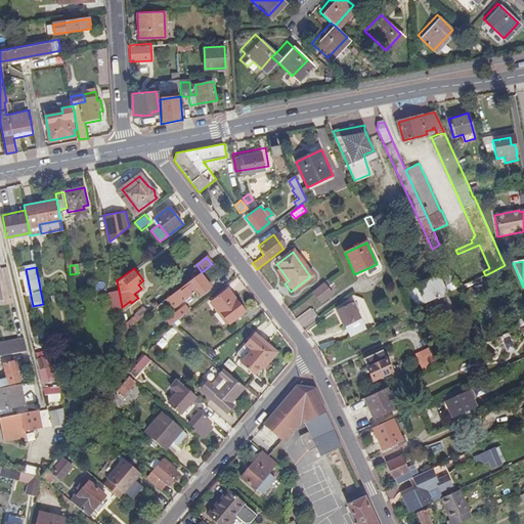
[(450,270),(436,276),(443,294),(447,293),(459,288),(450,270)]
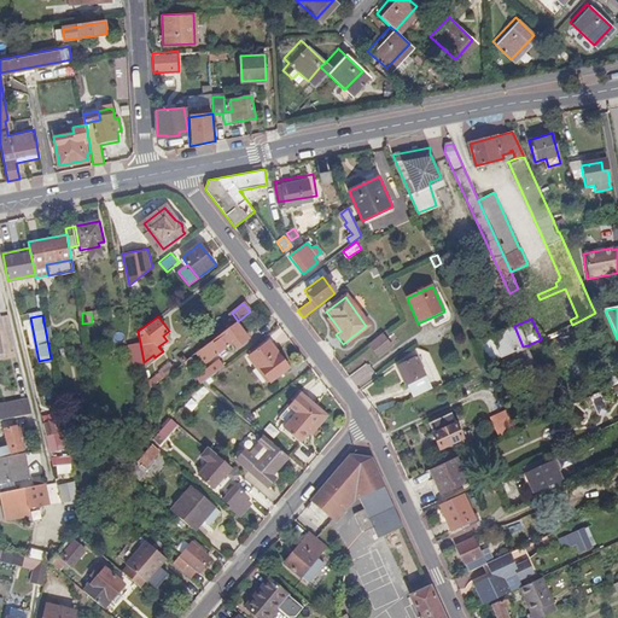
[(234,328),(232,326),(203,348),(211,359),(235,340),(240,347),(250,339),(239,325),(234,328)]
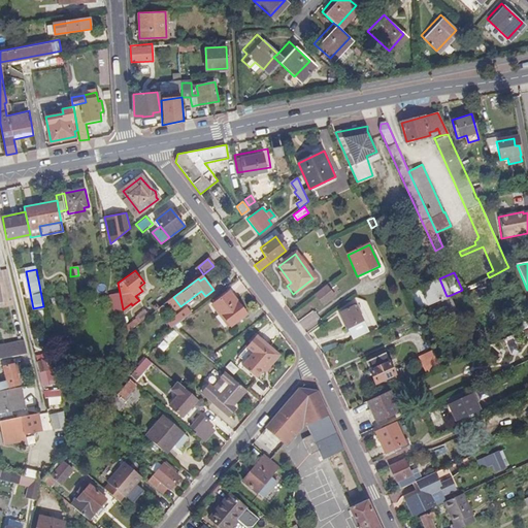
[(427,305),(447,296),(439,278),(419,288),(427,305)]
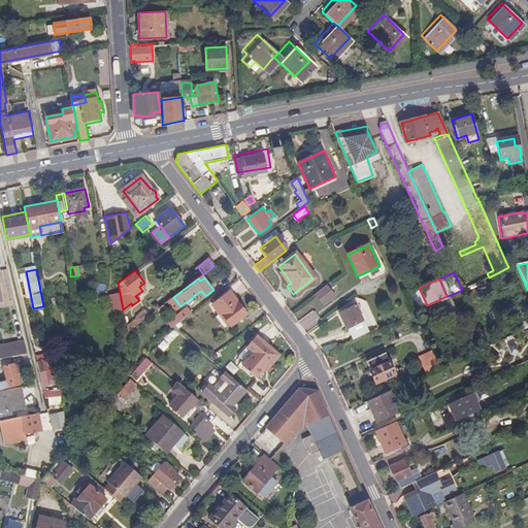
[(311,295),(322,307),(335,296),(326,284),(311,295)]
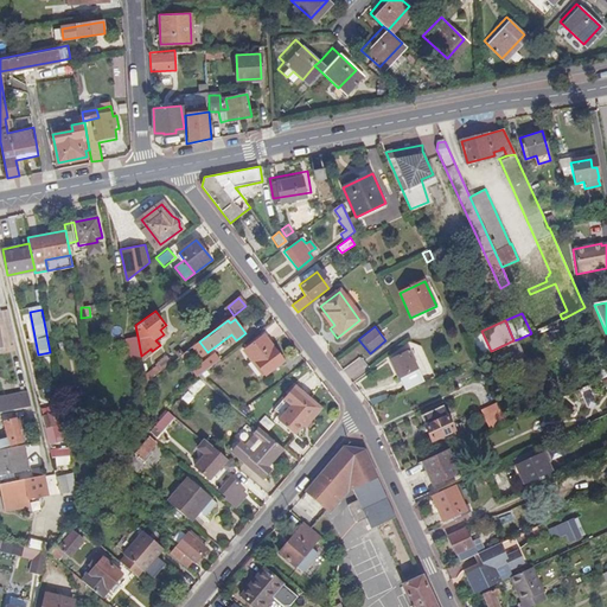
[(491,351),(481,331),(470,337),(479,357),(491,351)]
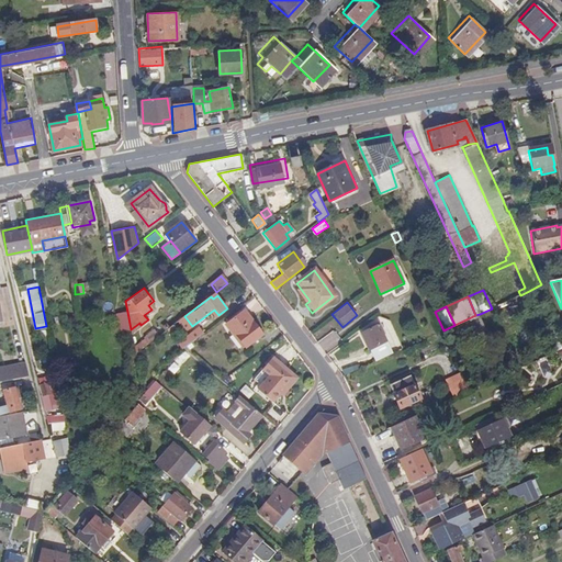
[(245,347),(262,334),(244,311),(226,325),(234,335),(235,334),(245,347)]
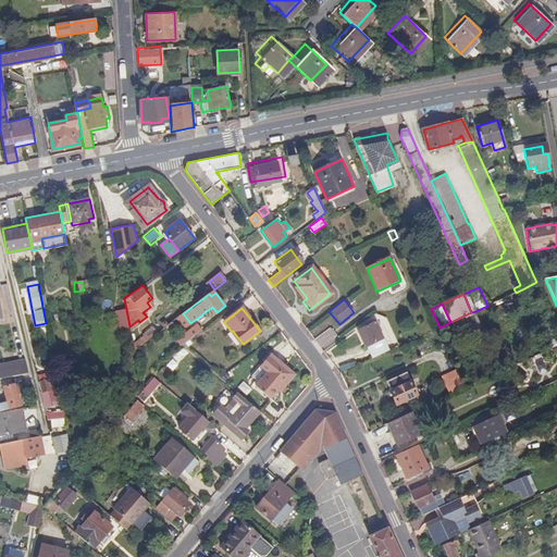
[(119,331),(131,327),(130,326),(126,309),(115,311),(119,331)]
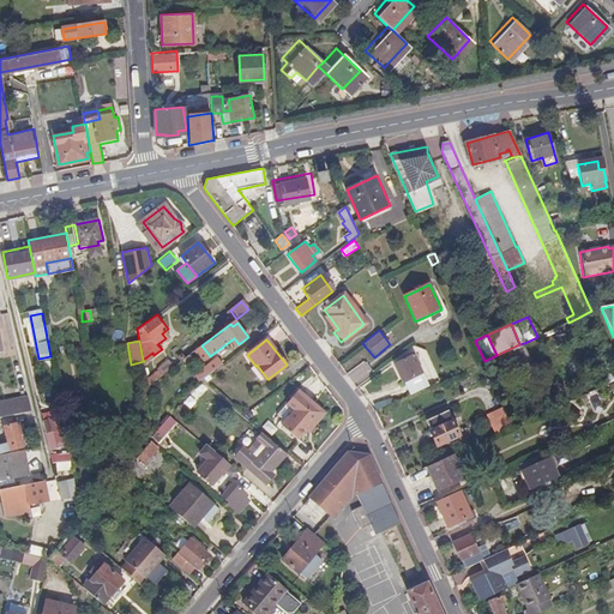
[(519,344),(497,355),(499,361),(523,350),(527,357),(503,368),(505,373),(531,361),(524,343),(519,344)]
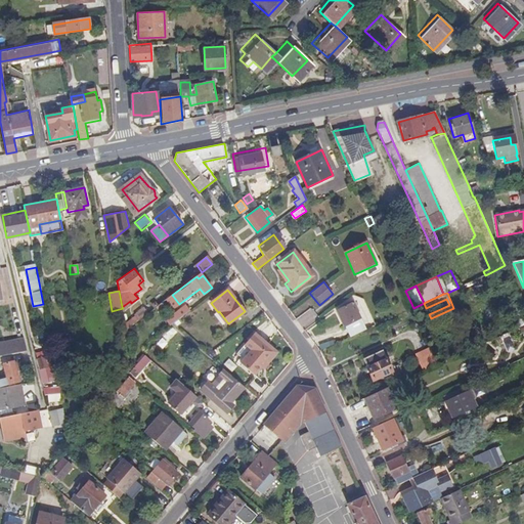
[(449,305),(446,299),(426,308),(429,314),(449,305)]
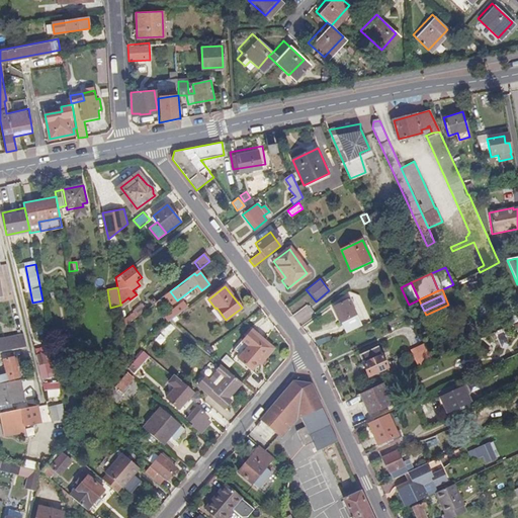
[(159,300),(154,304),(158,309),(162,305),(159,300)]
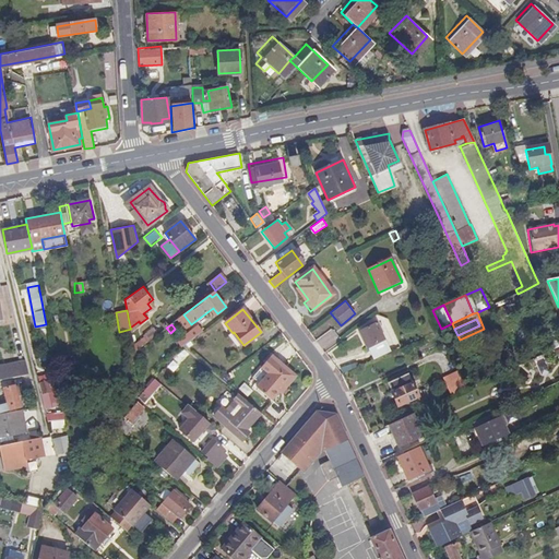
[(375,359),(390,353),(377,324),(359,331),(367,348),(369,347),(375,359)]
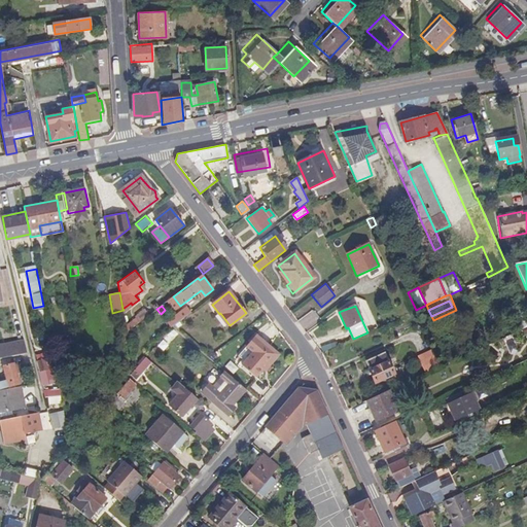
[(190,312),(186,307),(167,322),(171,328),(173,326),(175,324),(179,321),(190,312)]
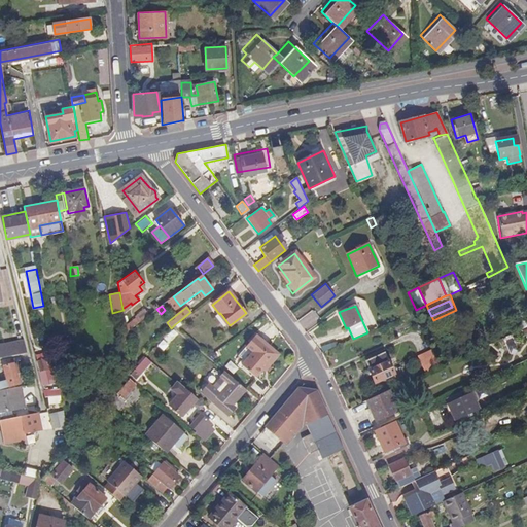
[(136,317),(140,322),(149,315),(144,309),(135,316),(136,317)]
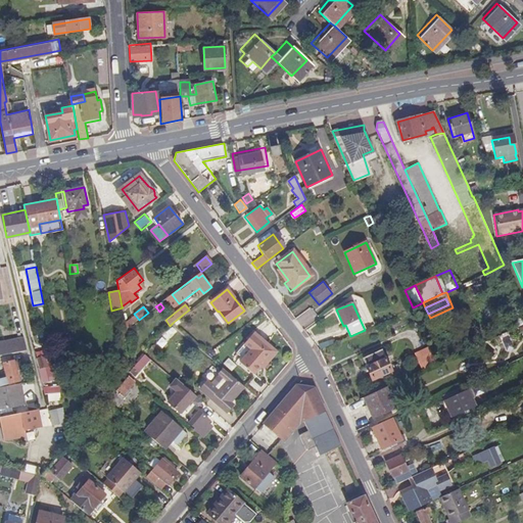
[(125,322),(127,329),(139,320),(135,315),(125,322)]
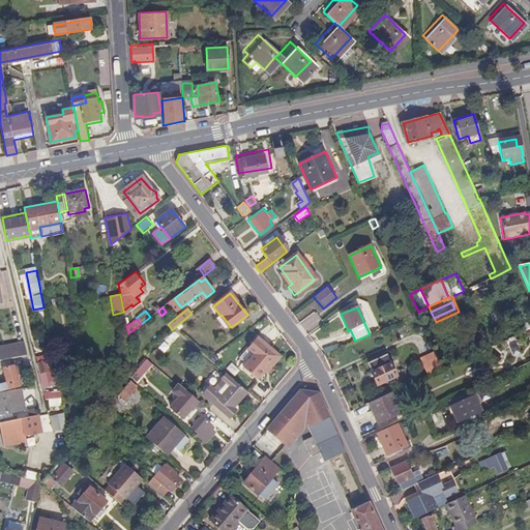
[(168,339),(174,344),(180,336),(174,331),(168,339)]
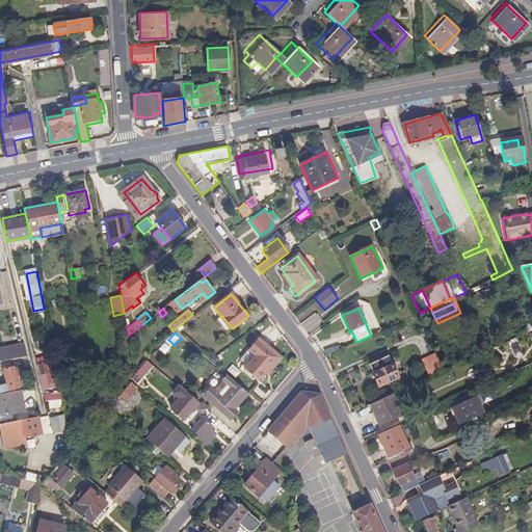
[(271,368),(281,356),(259,337),(240,358),(247,364),(243,368),(258,380),(269,367),(271,368)]
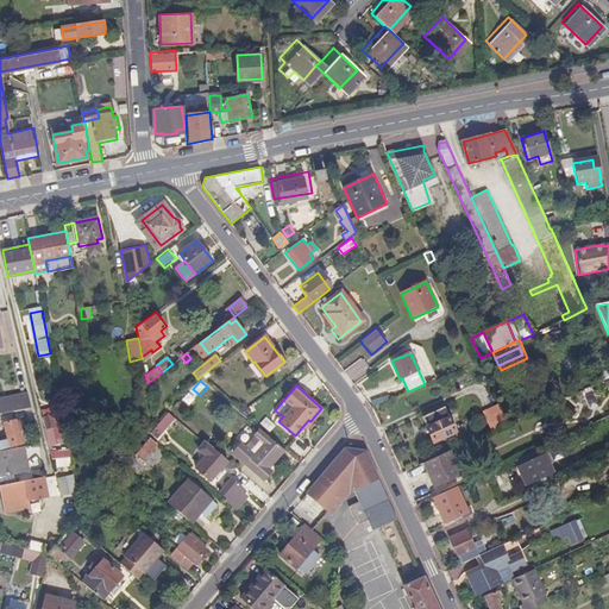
[(0,415),(31,408),(27,393),(0,399),(0,415)]
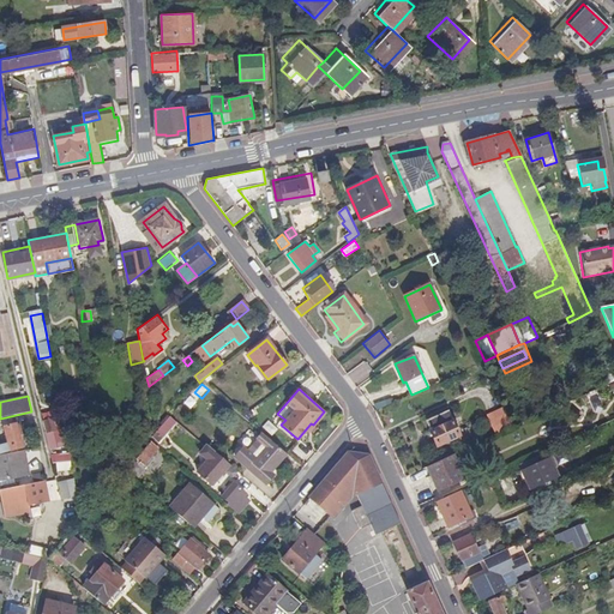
[(591,404),(596,415),(605,410),(600,399),(591,404)]
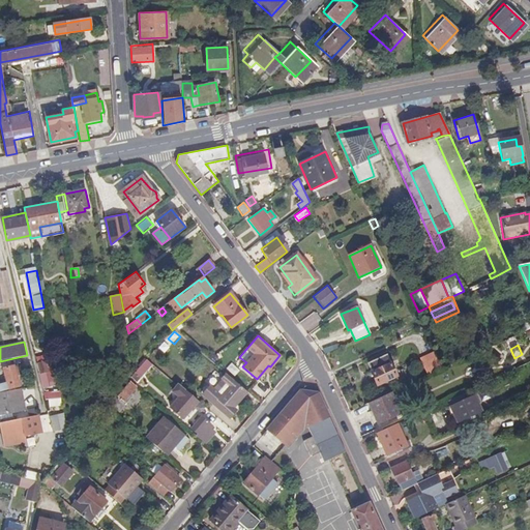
[(428,376),(444,369),(435,350),(419,357),(428,376)]
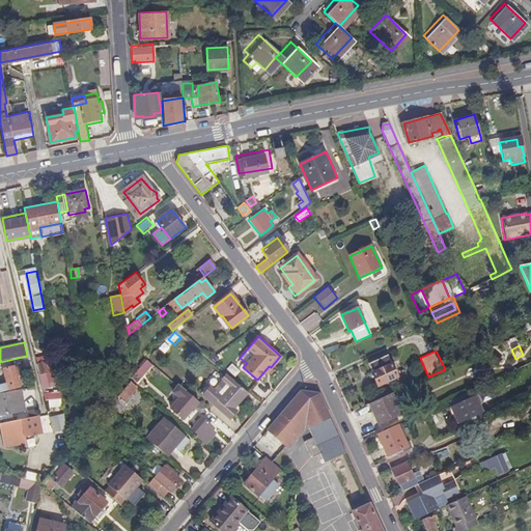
[(47,385),(53,383),(49,365),(47,365),(44,354),(35,356),(42,380),(46,379),(47,385)]
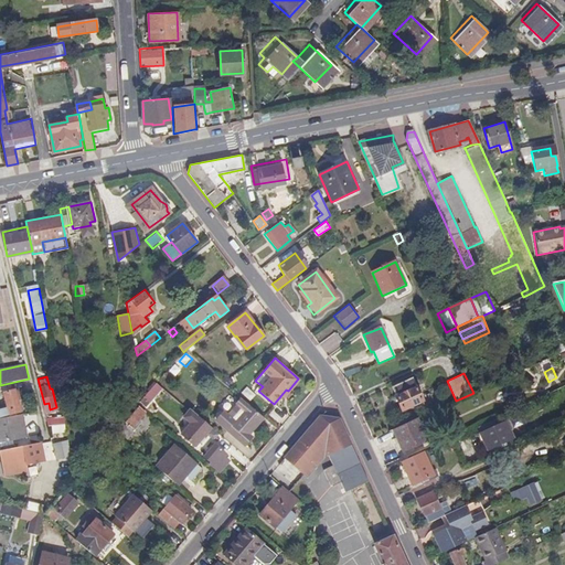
[(411,380),(391,388),(402,411),(422,402),(411,380)]
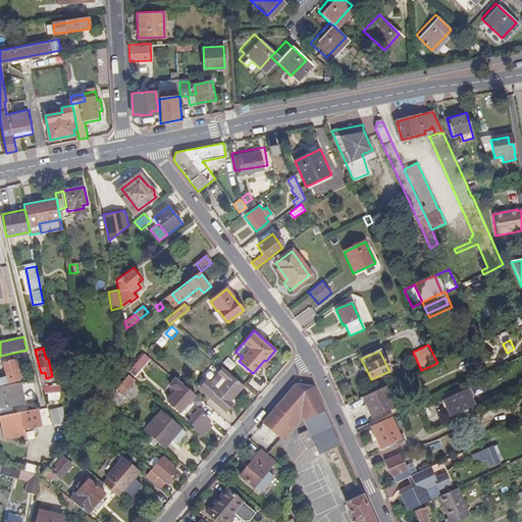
[(134,366),(133,368),(139,373),(150,360),(144,355),(134,366)]
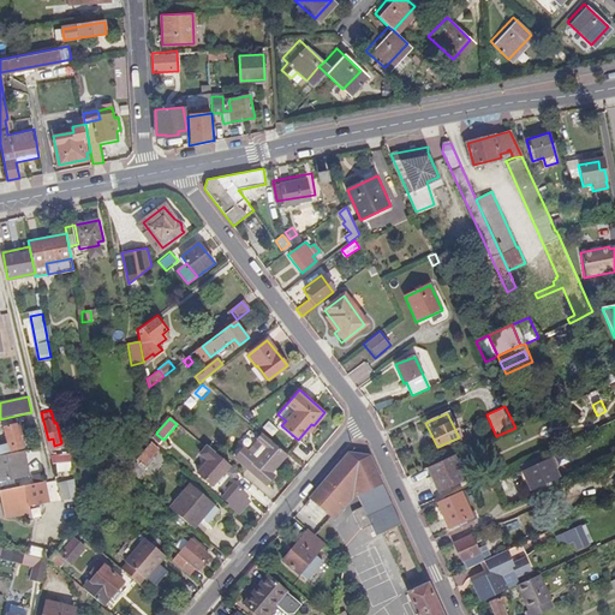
[(19,440),(17,425),(5,428),(7,443),(0,445),(0,455),(9,454),(9,452),(25,448),(23,440),(19,440)]
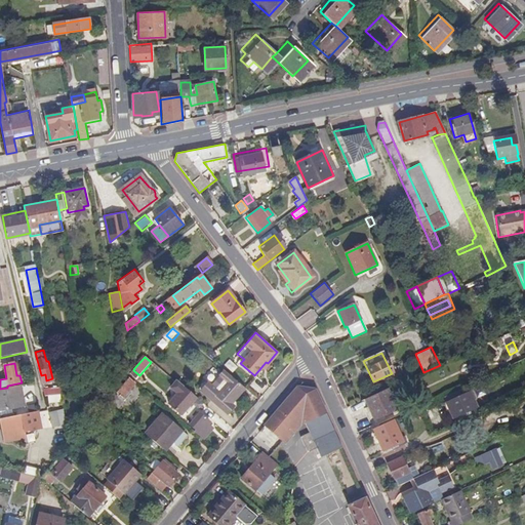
[(211,399),(210,400),(228,414),(233,407),(230,405),(244,388),(224,370),(218,376),(219,376),(212,386),(208,381),(201,390),(211,399)]
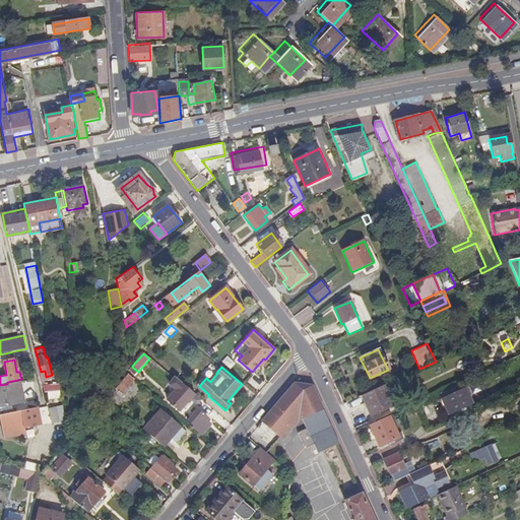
[(108,399),(118,408),(126,399),(124,397),(137,382),(129,375),(108,399)]
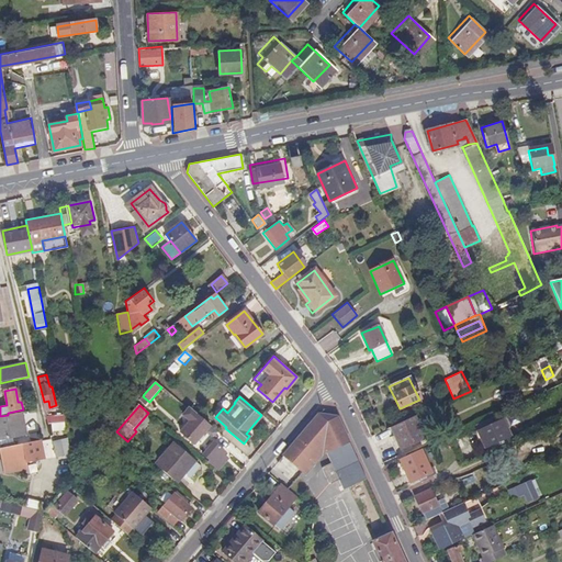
[(192,445),(210,426),(189,408),(182,416),(189,423),(180,433),(192,445)]
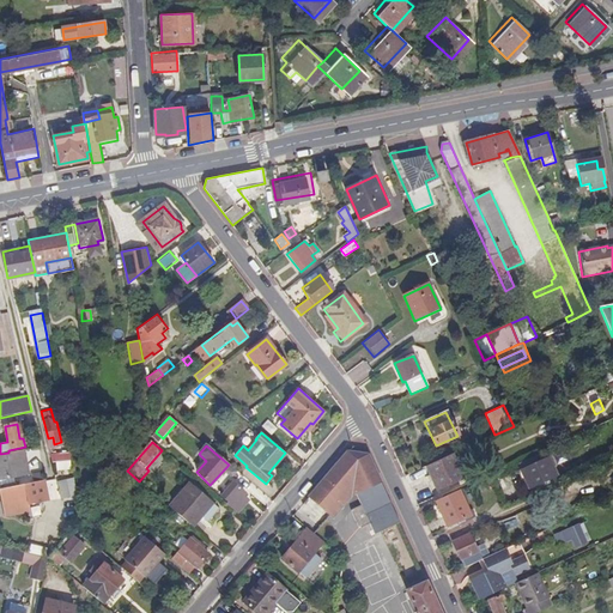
[(30,477),(24,451),(0,456),(0,483),(2,483),(2,487),(13,485),(12,480),(30,477)]
